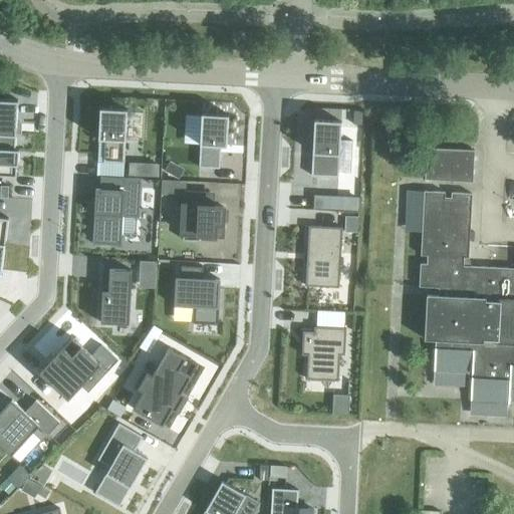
[(0,99),(0,148),(15,149),(17,100),(0,99)]
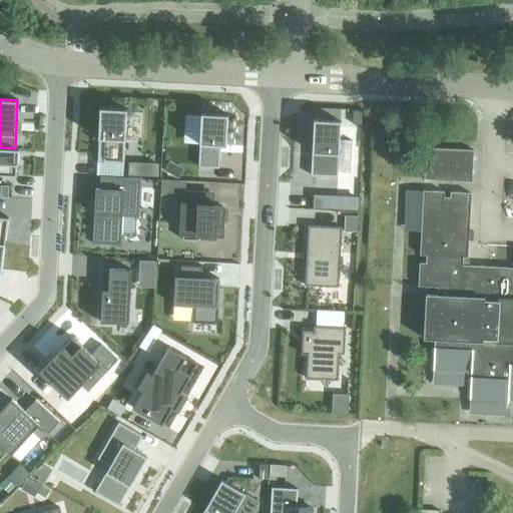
[(99,108),(98,139),(99,139),(99,134),(104,134),(104,139),(102,162),(123,163),(126,109),(99,108)]
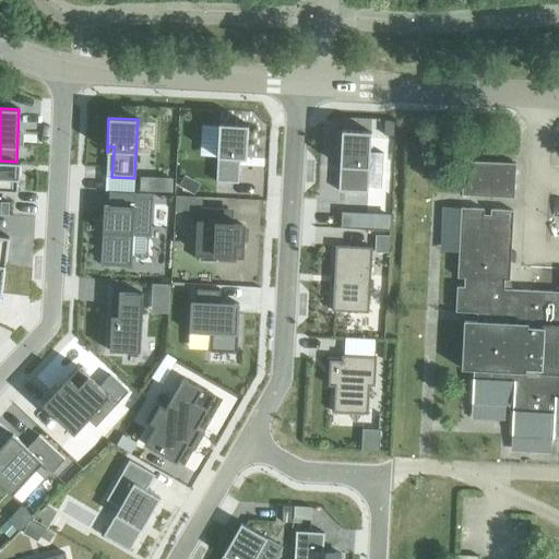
[(218,123),(215,182),(238,183),(239,158),(240,152),(245,153),(245,159),(246,159),(248,126),(218,123)]
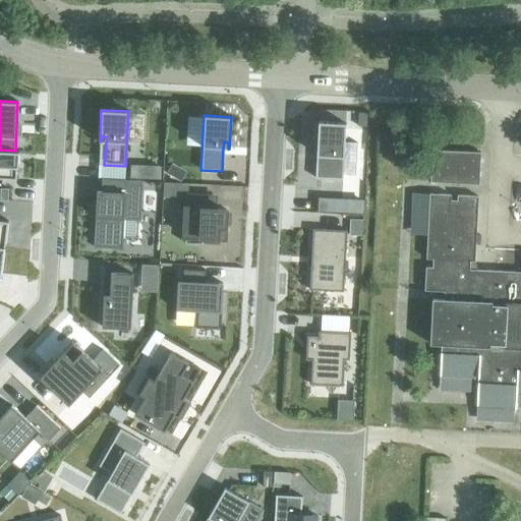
[(317,134),(315,178),(342,180),(345,135),(345,123),(319,121),(317,134)]
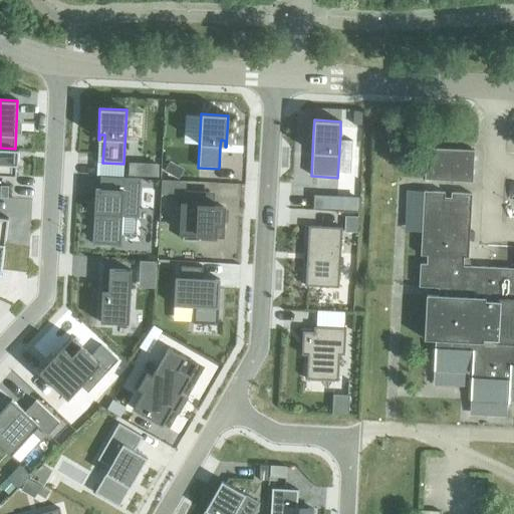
[(0,175),(16,176),(16,165),(18,166),(19,150),(15,149),(0,148),(0,175)]
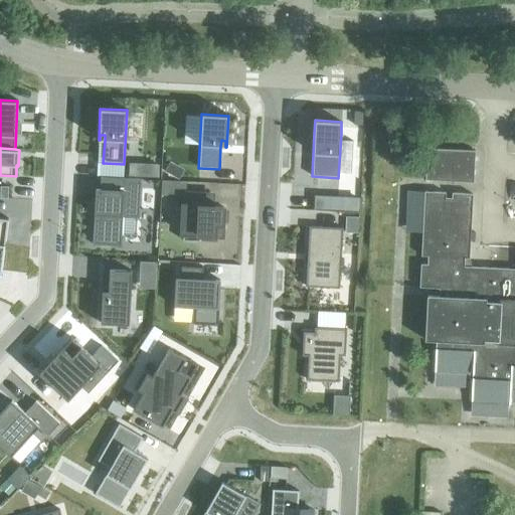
[(425,180),(473,183),(475,151),(426,149),(425,180)]
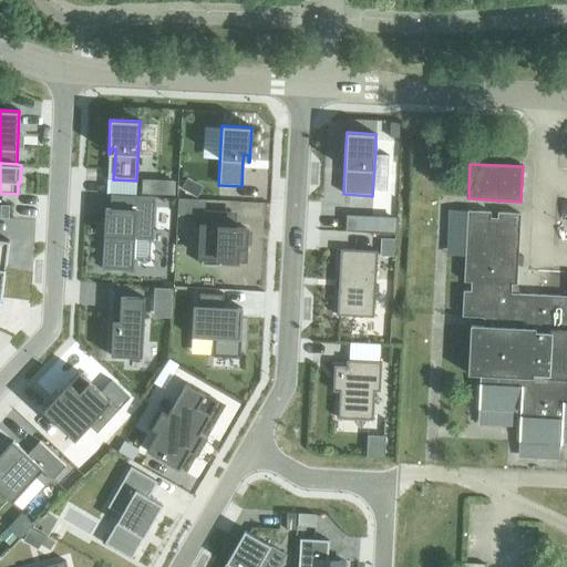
[(151,181),(150,195),(174,195),(175,181),(151,181)]
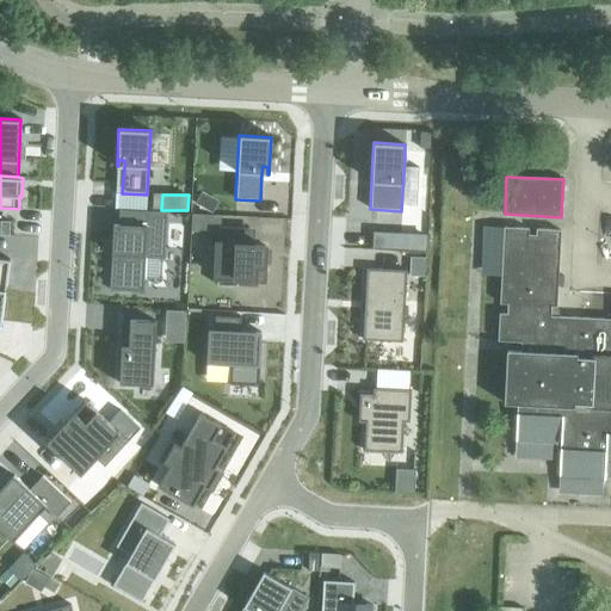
[(113,224),(110,290),(143,292),(146,258),(164,259),(167,213),(133,211),(131,226),(118,224),(113,224)]
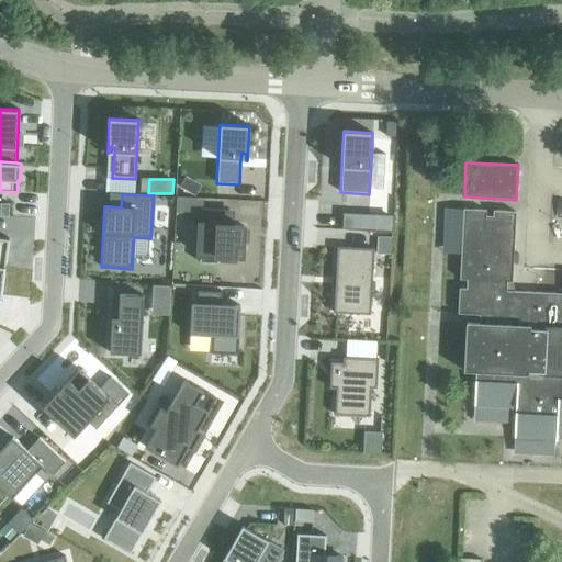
[(176,198),(176,213),(190,214),(190,198),(176,198)]
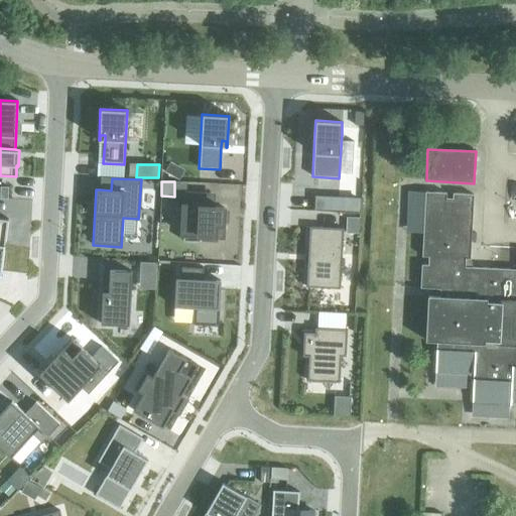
[(421,265),(420,288),(436,288),(436,296),(428,296),(425,341),(436,342),(434,373),(473,375),(472,402),(510,404),(509,405),(511,405),(512,389),(515,389),(515,269),(465,267),(465,259),(470,259),(474,195),(453,194),(453,199),(445,199),(446,194),(425,192),(422,256),(428,257),(428,265),(421,265)]
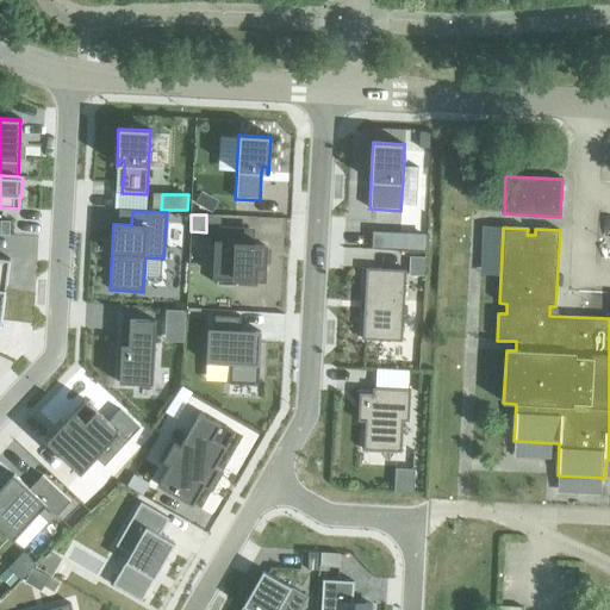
[(251,231),(221,230),(221,244),(217,243),(216,277),(235,278),(235,285),(234,285),(234,286),(236,287),(236,284),(255,284),(255,279),(263,280),(265,247),(250,246),(251,231)]
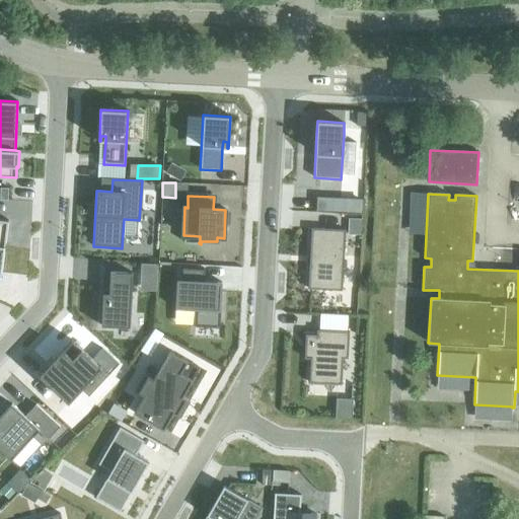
[(349,219),(348,234),(361,234),(362,219),(349,219)]
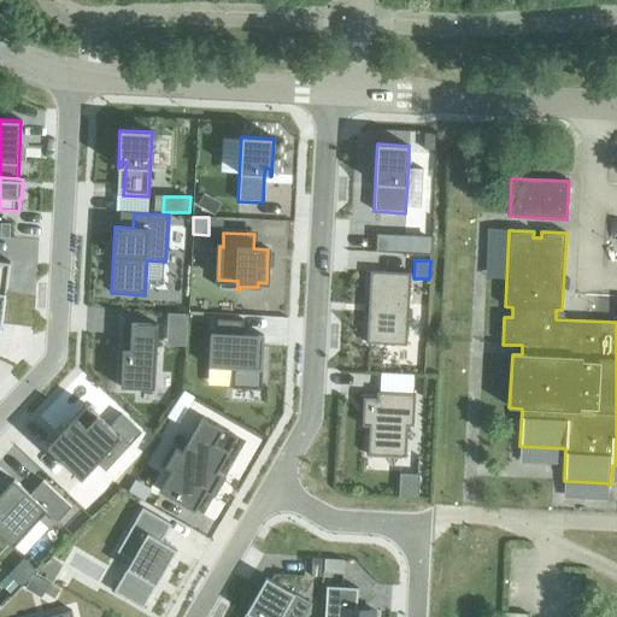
[(370,271),(366,344),(406,346),(410,274),(370,271)]
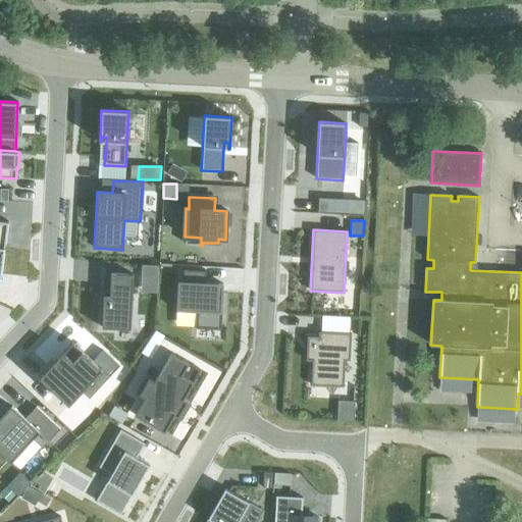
[(142,265),(141,277),(158,277),(158,266),(142,265)]
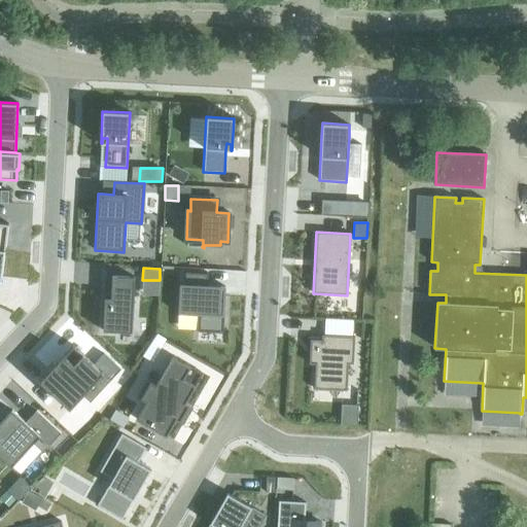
[(180,284),(178,313),(199,314),(198,330),(222,332),(224,287),(208,286),(208,274),(185,273),(184,285),(180,284)]
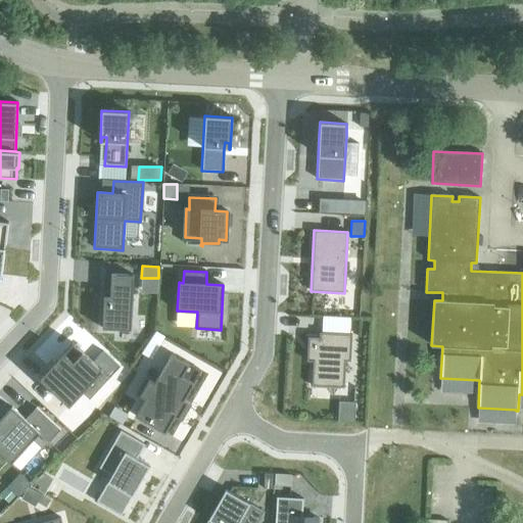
[(104,297),(102,329),(131,330),(133,276),(111,275),(109,298),(104,297)]
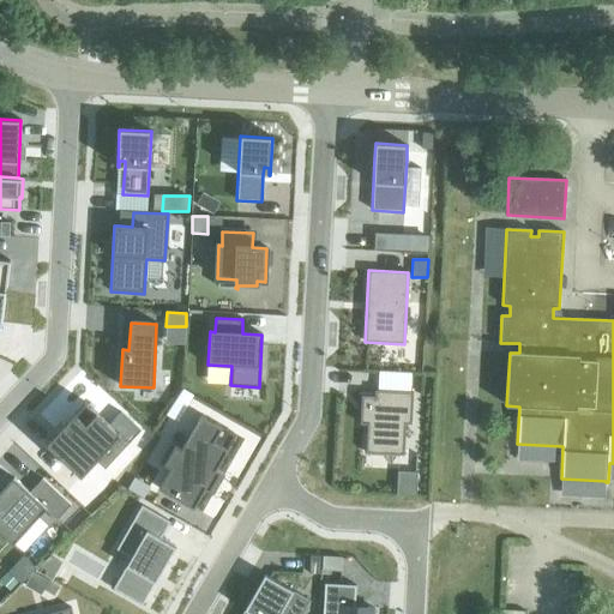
[(360,420),(360,425),(367,425),(366,453),(404,456),(405,425),(411,425),(413,392),(374,391),(374,393),(374,397),(361,396),(360,420)]
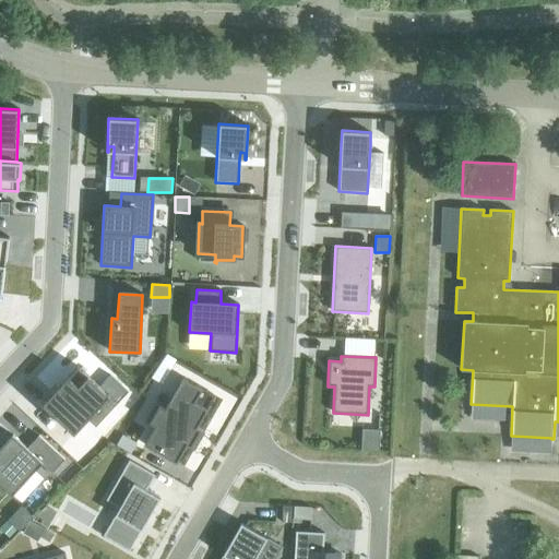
[(78,366),(42,405),(73,435),(87,420),(95,427),(117,404),(78,366)]
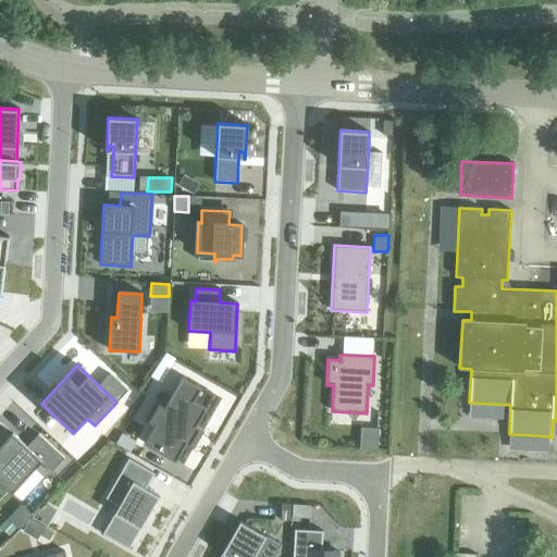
[(152,424),(143,443),(174,461),(185,443),(188,445),(199,428),(195,425),(213,395),(181,376),(163,407),(153,401),(144,419),(152,424)]
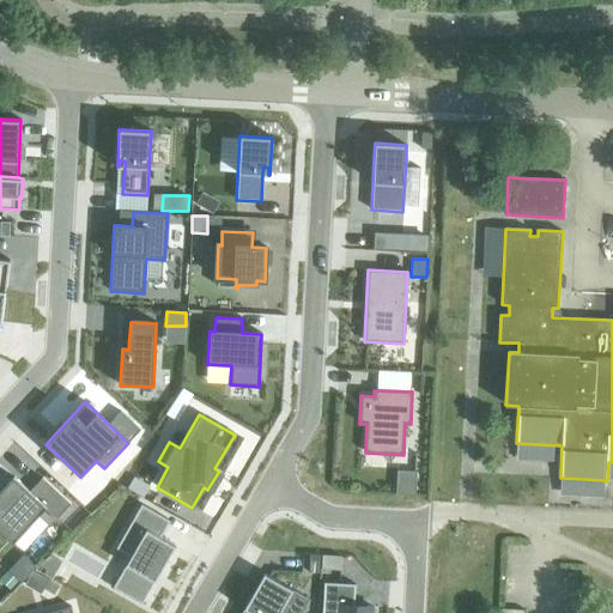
[(396,495),(414,496),(416,473),(398,472),(396,495)]
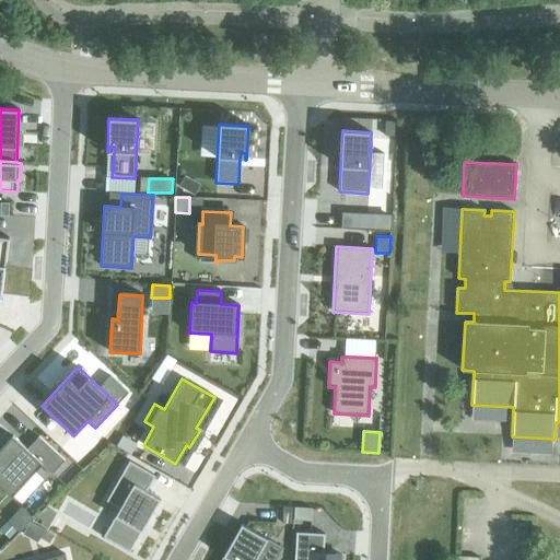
[(12,435),(0,448),(0,486),(11,497),(42,465),(51,474),(65,461),(38,436),(27,450),(12,435)]
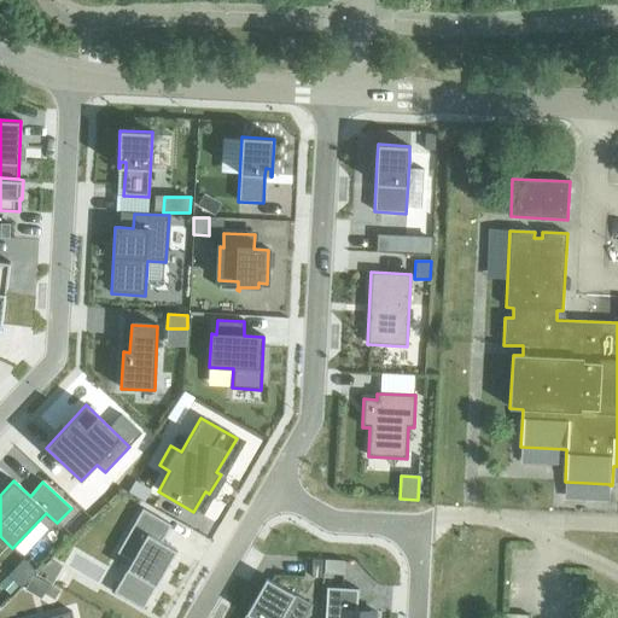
[(130,561),(114,593),(143,610),(176,551),(161,542),(170,525),(143,508),(116,553),(130,561)]
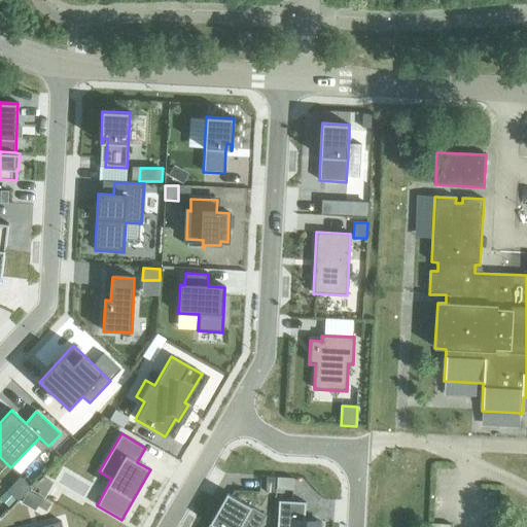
[(42,478),(30,490),(44,498),(53,484),(42,478)]
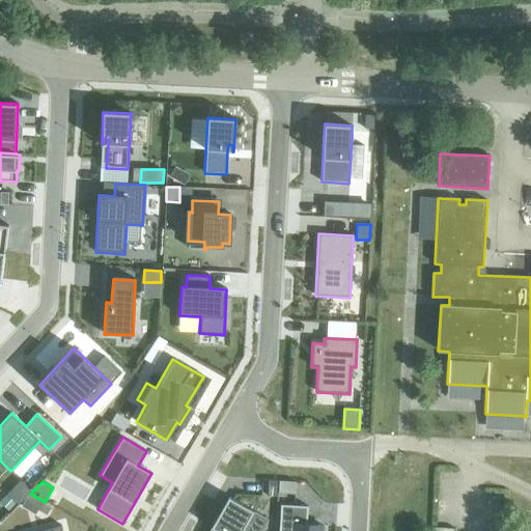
[(279,481),(278,494),(295,495),(295,482),(279,481)]
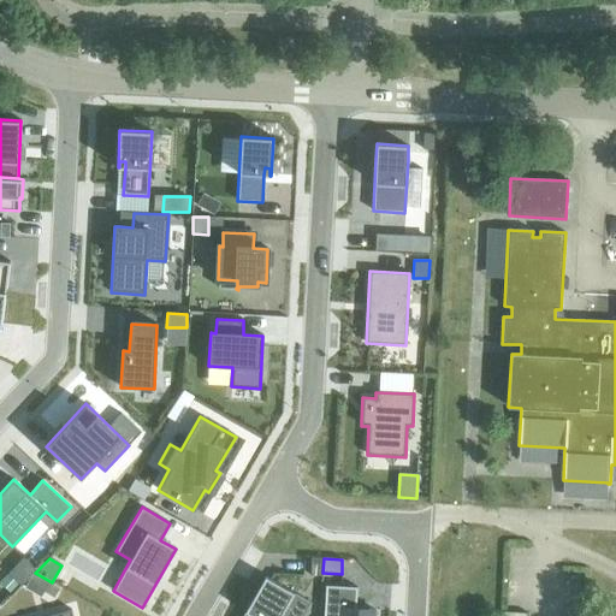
[(266,576),(242,615),(302,615),(312,602),(266,576)]
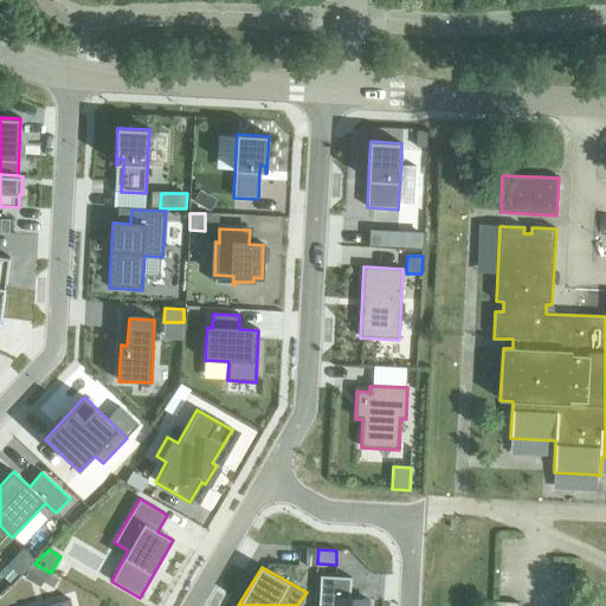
[(46,573),(42,581),(53,587),(58,579),(46,573)]
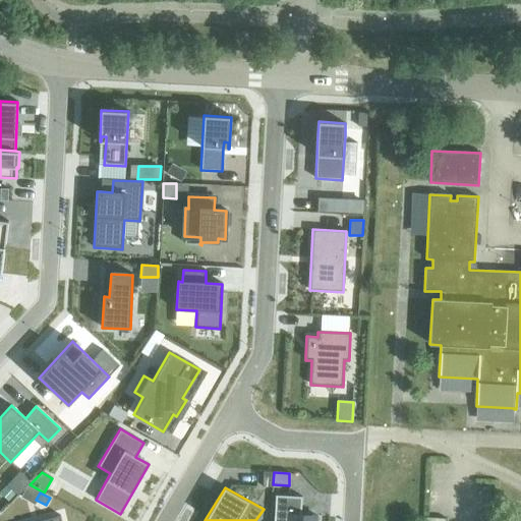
[(301,515),(302,497),(275,496),(273,520),(316,520),(316,516),(301,515)]
